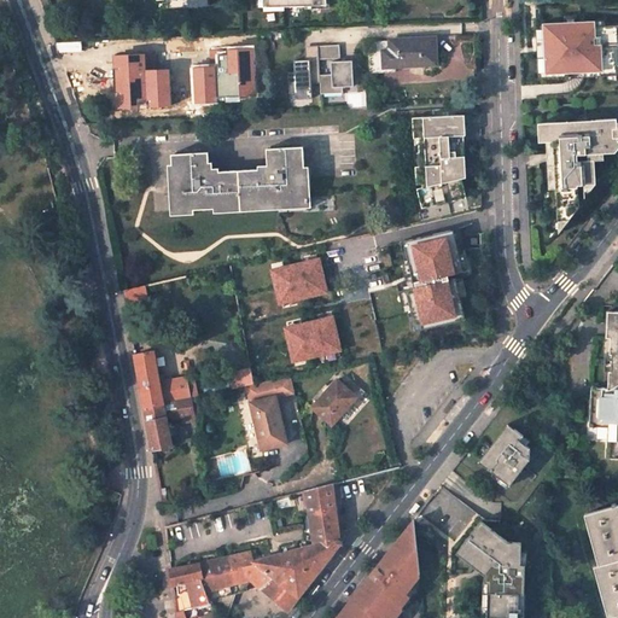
[(565,21),(541,22),(541,24),(535,25),(538,80),(567,77),(567,73),(579,71),(583,71),(584,76),(616,75),(617,80),(617,24),(605,25),(605,21),(595,21),(594,19),(576,19),(576,16),(565,17),(565,21)]
